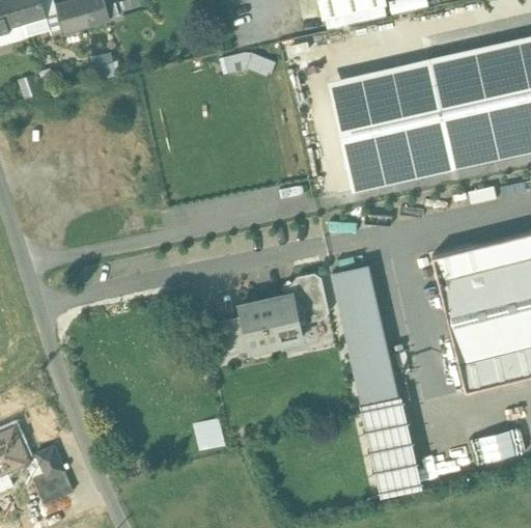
[(39,0),(0,0),(0,3),(7,30),(22,26),(26,39),(50,32),(39,0)]
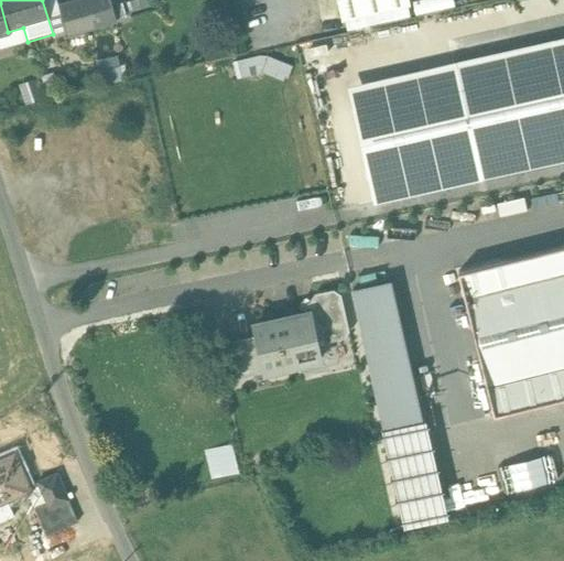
[(107,0),(91,0),(77,4),(85,32),(115,24),(107,0)]
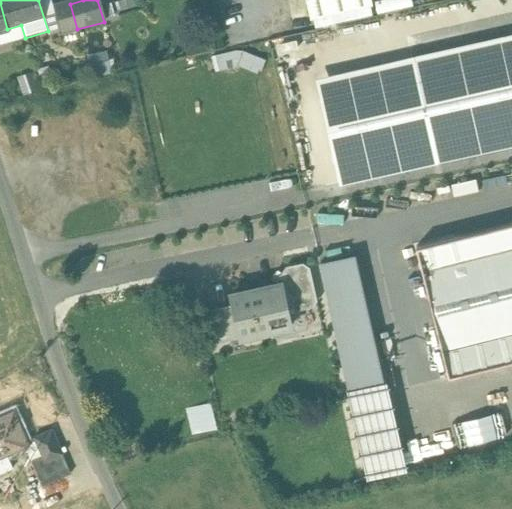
[(369,0),(307,0),(312,20),(313,19),(370,6),(371,6),(369,0)]
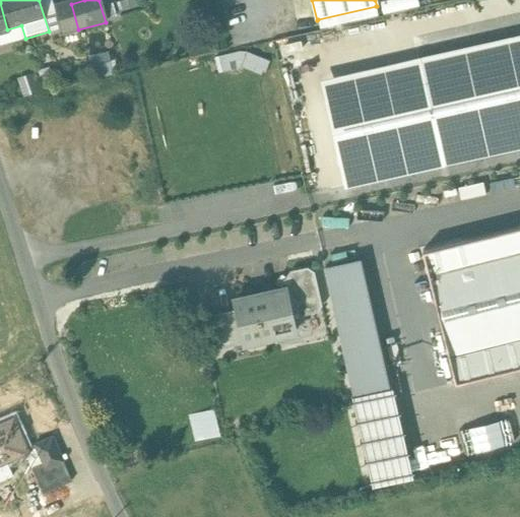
[(0,35),(8,33),(7,29),(0,3),(0,35)]
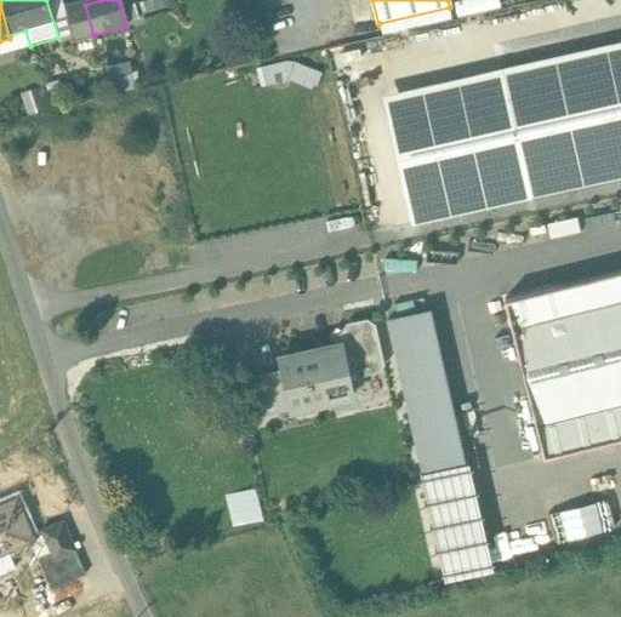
[(85,5),(64,11),(74,41),(93,35),(85,5)]
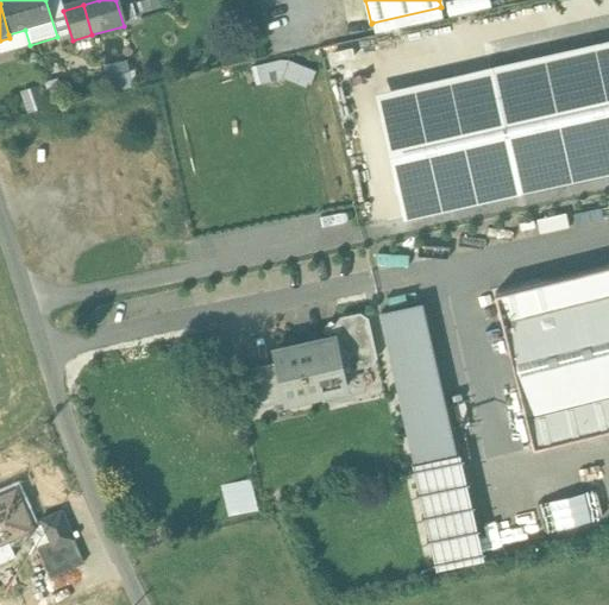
[(440,7),(372,23),(375,36),(443,20),(440,7)]
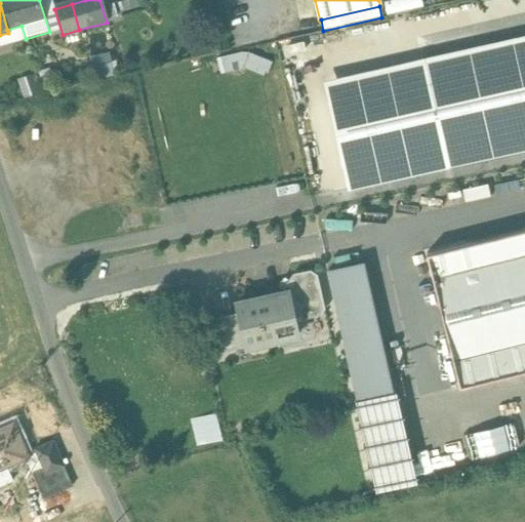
[(524,36),(322,83),(348,193),(524,152),(524,36)]
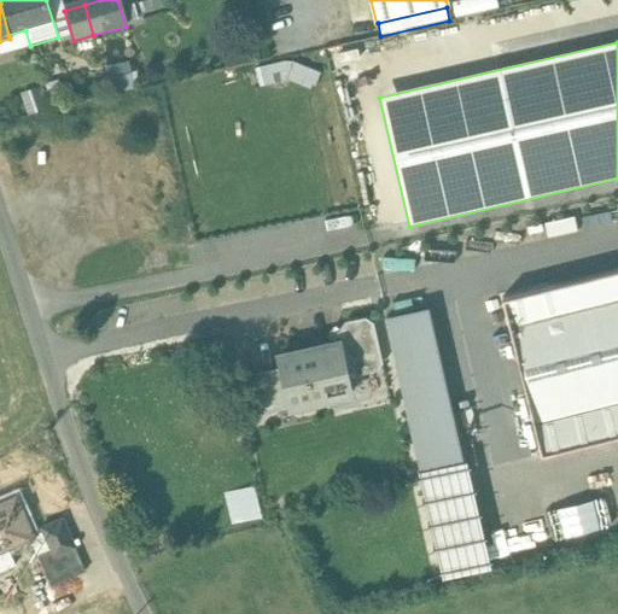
[(617,273),(502,302),(534,425),(617,402),(617,273)]
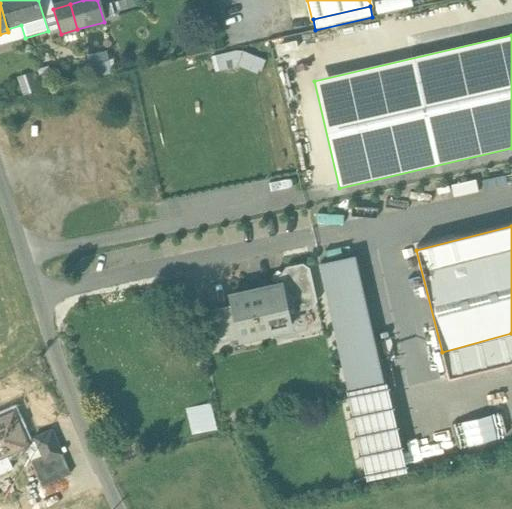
[(355,258),(320,266),(349,392),(384,385),(355,258)]
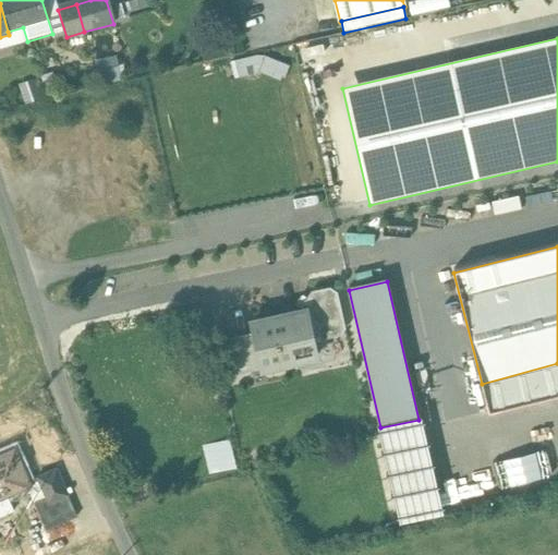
[(330,290),(312,294),(308,301),(308,303),(306,303),(303,309),(304,313),(308,313),(316,348),(325,346),(324,340),(341,336),(344,330),(337,294),(330,290)]
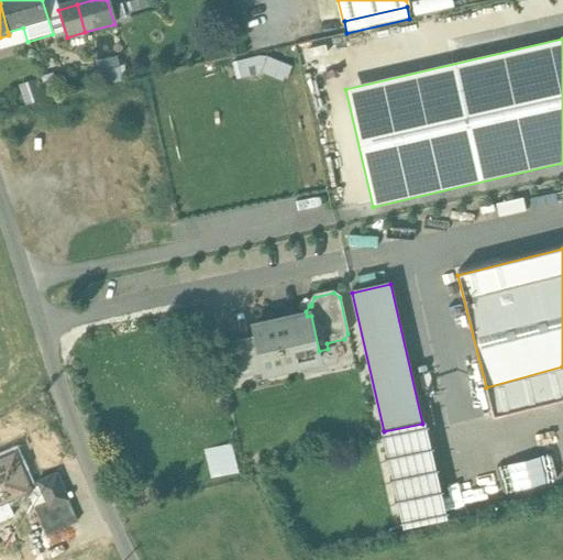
[(307,316),(253,328),(263,374),(321,361),(319,351),(311,316),(307,316)]
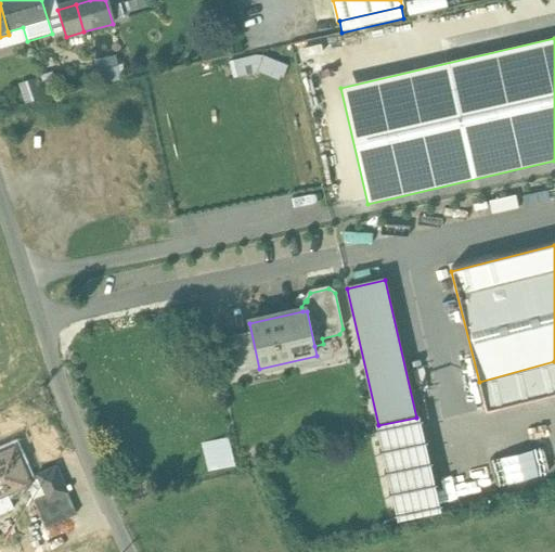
[(243,341),(214,346),(221,377),(249,371),(243,341)]
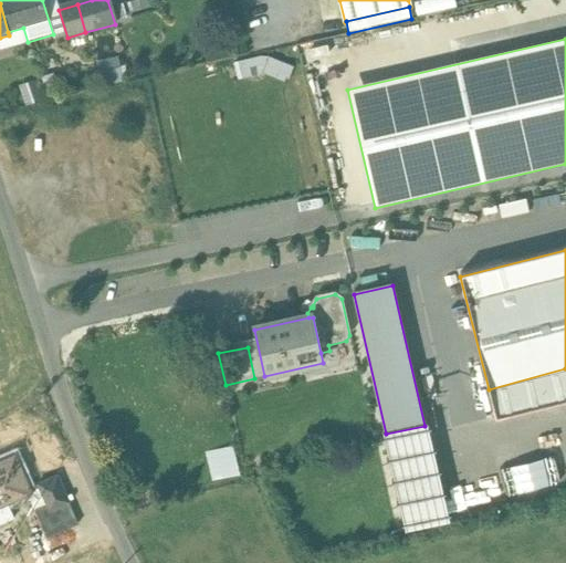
[(565,368),(489,389),(495,419),(565,402),(565,368)]
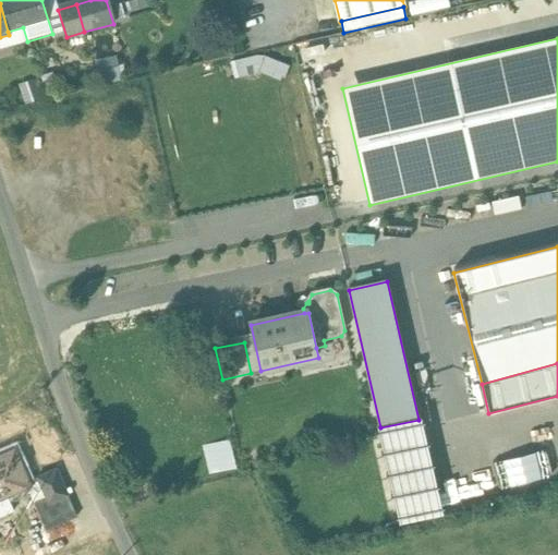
[(419,422),(381,430),(380,427),(378,429),(400,525),(444,515),(421,419),(419,420),(419,422)]
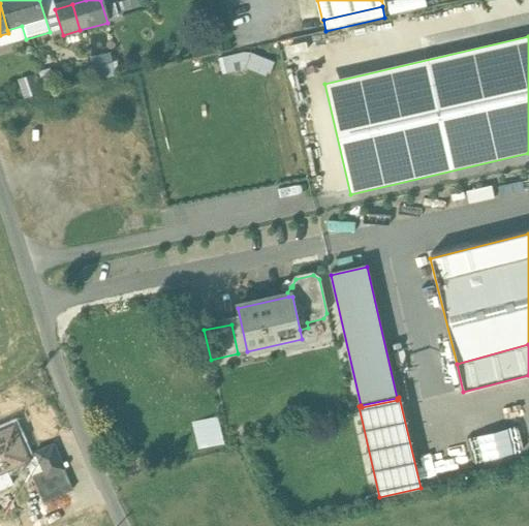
[(197,450),(224,445),(220,419),(193,422),(197,450)]
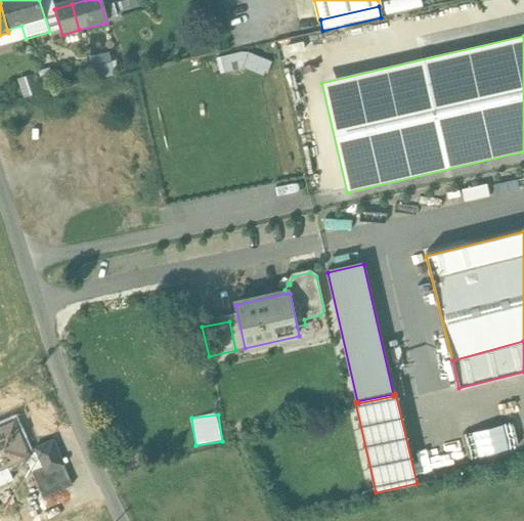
[(13,425),(0,430),(0,469),(28,457),(13,425)]
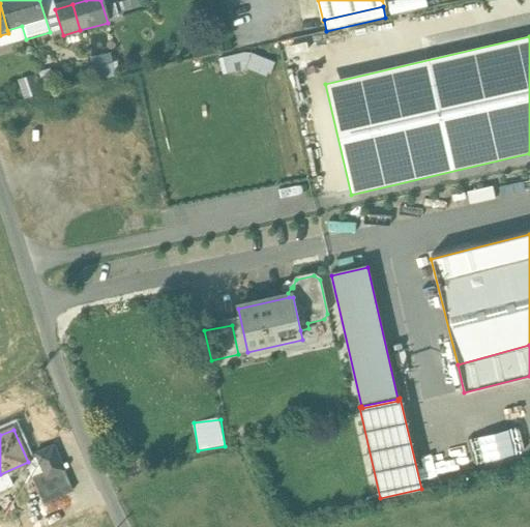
[(54,448),(36,456),(45,474),(33,479),(45,505),(74,493),(54,448)]
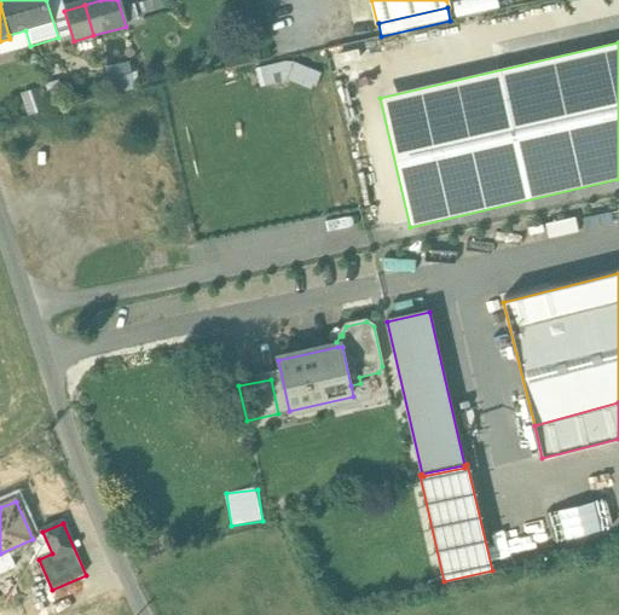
[(18,563),(7,568),(18,597),(29,593),(18,563)]
